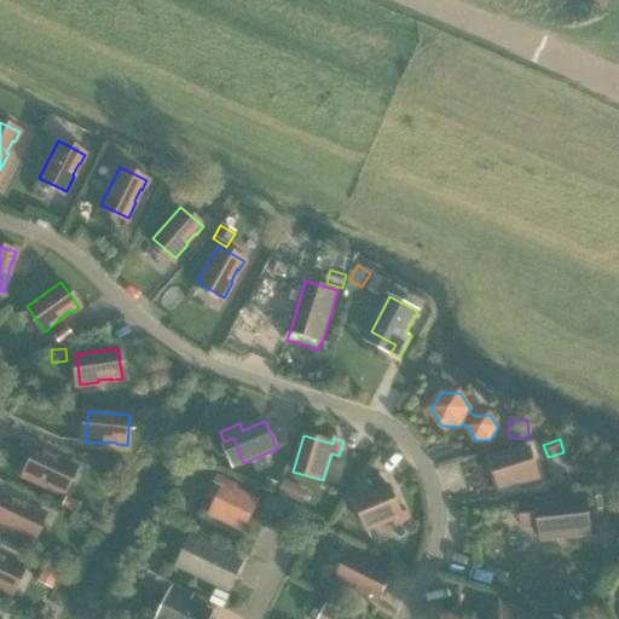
[(34,447),(21,475),(58,493),(71,466),(55,458),(55,460),(42,455),(42,452),(34,447)]
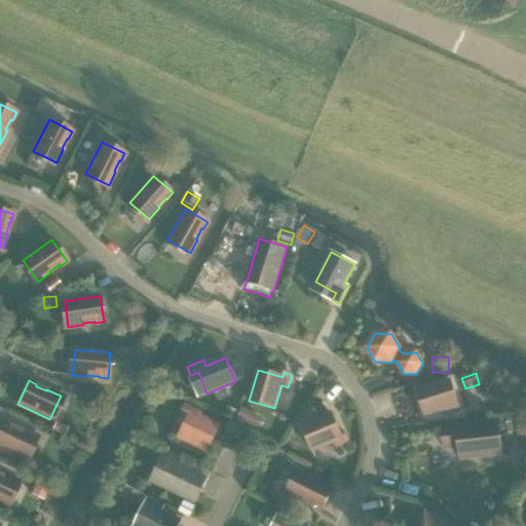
[(444,415),(460,410),(451,382),(417,392),(424,416),(443,411),(444,415)]
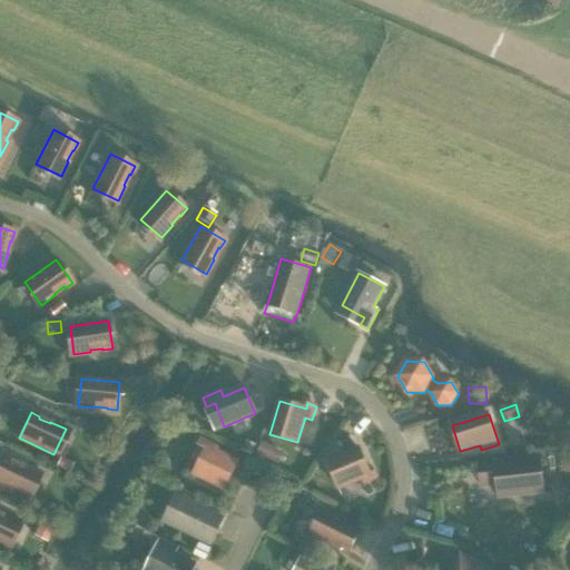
[(344,450),(353,446),(347,435),(340,439),(344,450)]
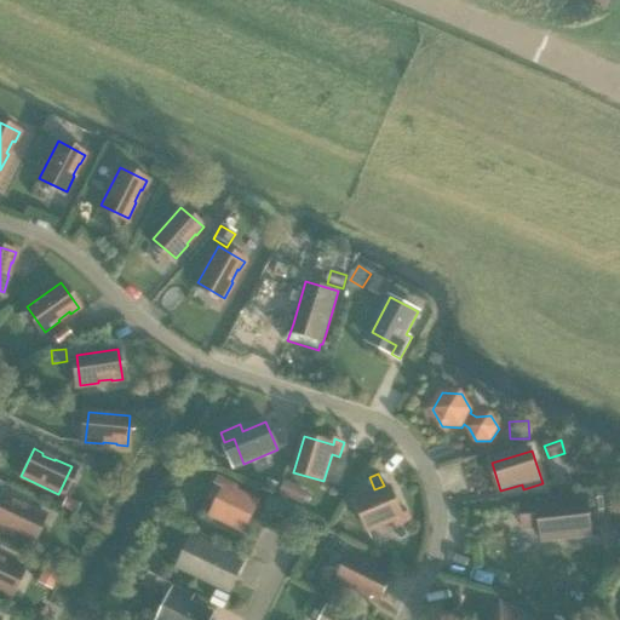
[(212,515),(245,530),(258,503),(235,492),(237,487),(219,477),(216,484),(225,489),(212,515)]
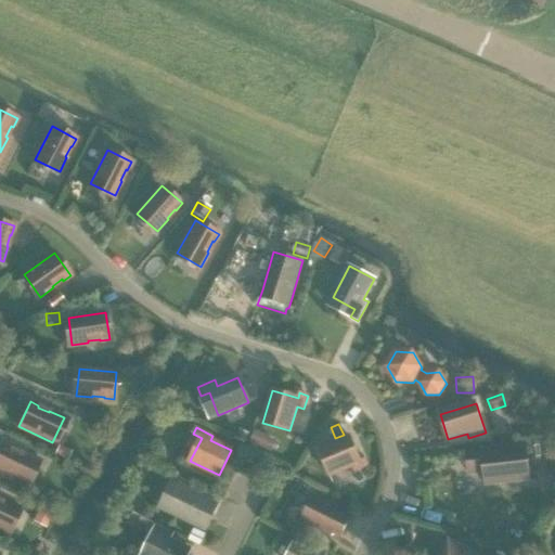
[(245,443),(249,435),(239,430),(235,439),(245,443)]
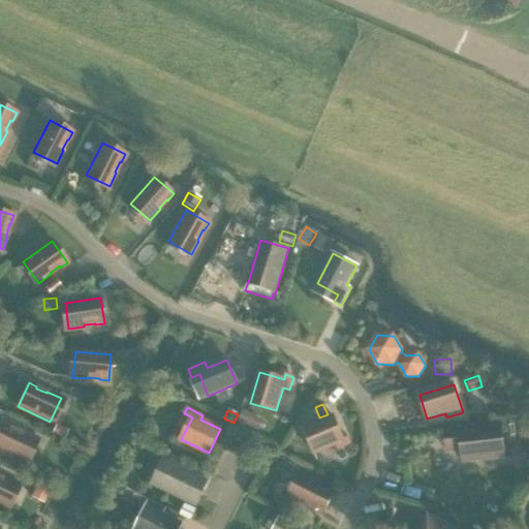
[(258,432),(263,422),(243,411),(239,422),(258,432)]
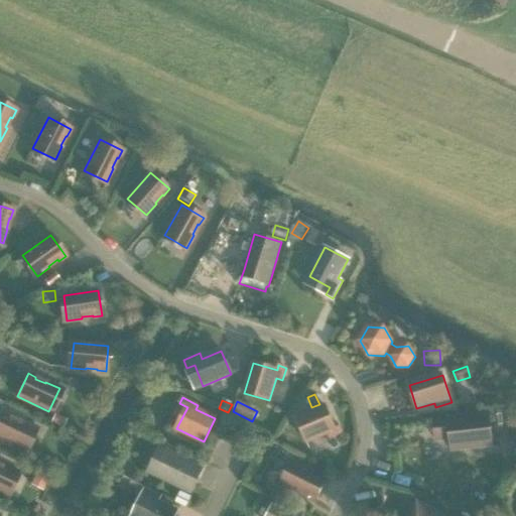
[(340,427),(335,429),(325,406),(296,418),(306,442),(328,433),(331,439),(343,434),(340,427)]
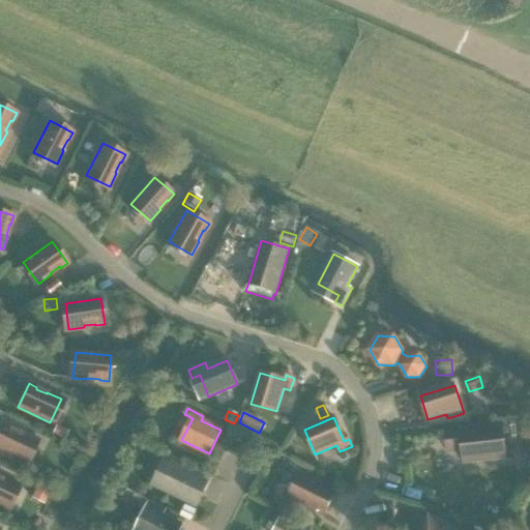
[(2,424),(0,429),(0,451),(24,463),(34,439),(21,433),(20,434),(9,430),(10,428),(2,424)]
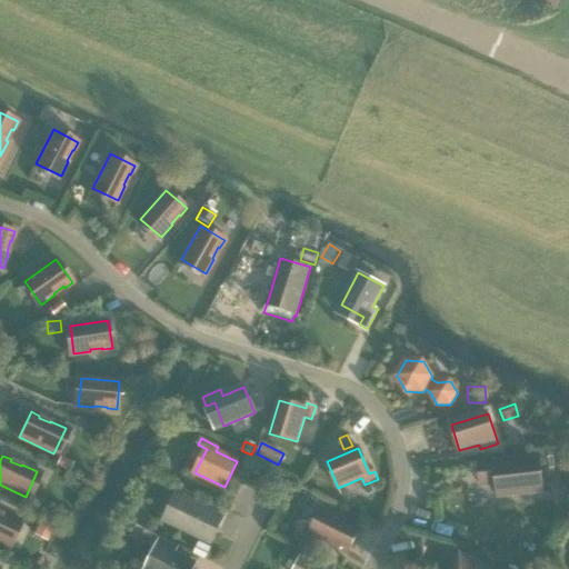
[(60,456),(56,463),(68,470),(71,461),(60,456)]
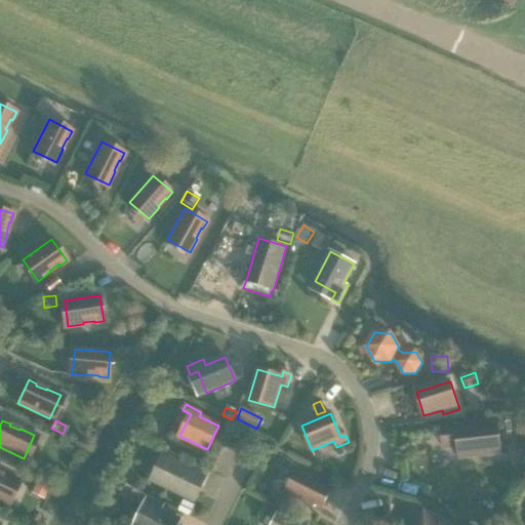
[(524,447),(524,420),(515,422),(518,448),(524,447)]
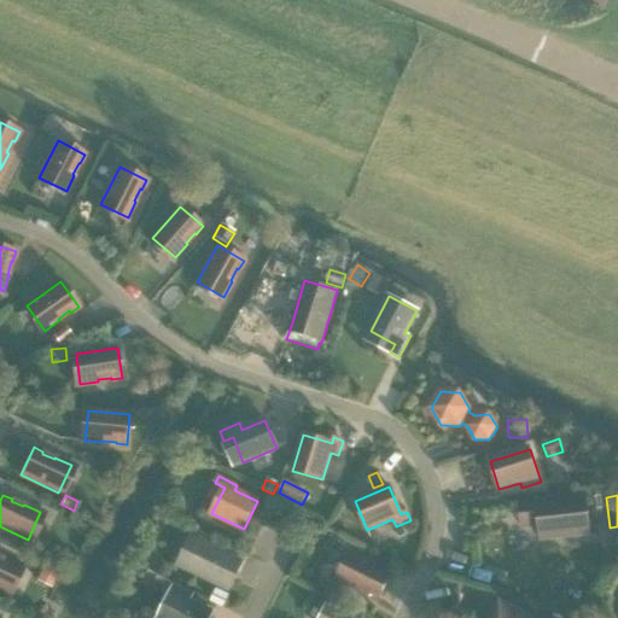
[(520,503),(522,522),(540,520),(542,541),(590,536),(586,499),(538,505),(538,502),(520,503)]
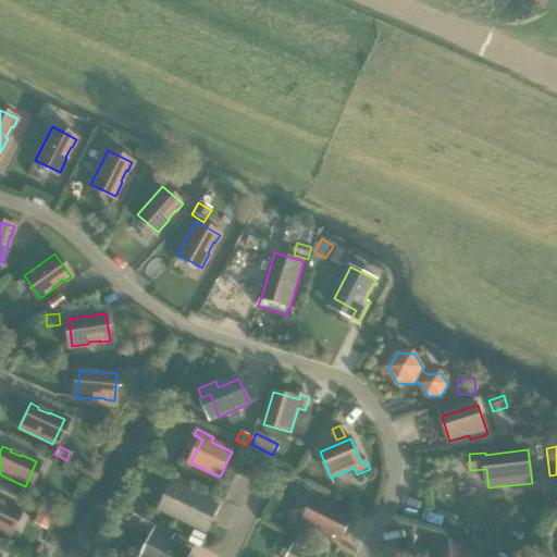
[(171,486),(178,491),(168,512),(207,532),(219,507),(189,493),(192,486),(174,479),(171,486)]
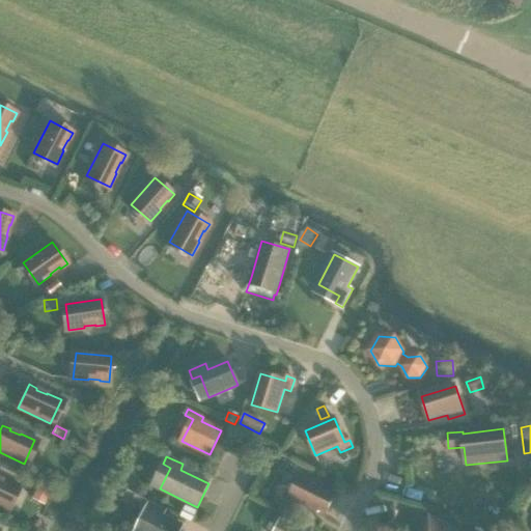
[(38,480),(43,472),(32,467),(28,476),(38,480)]
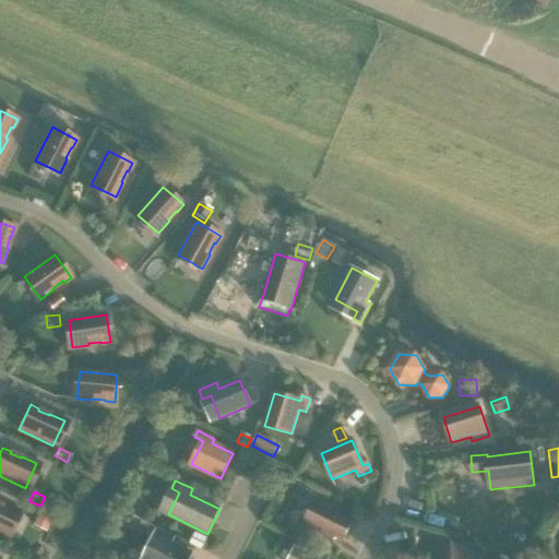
[(354,520),(316,500),(304,524),(342,544),(354,520)]
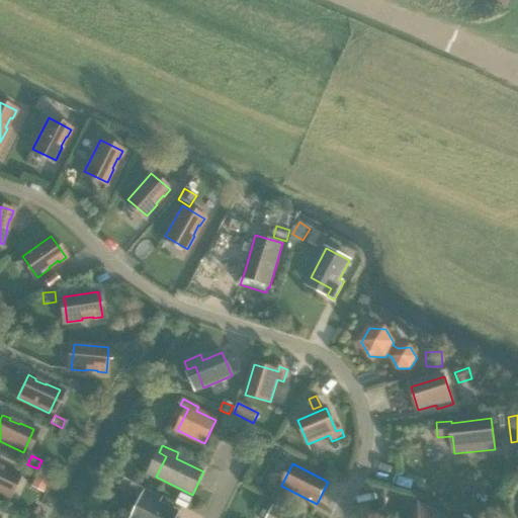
[(0,494),(5,497),(16,473),(3,467),(2,468),(0,467),(0,494)]
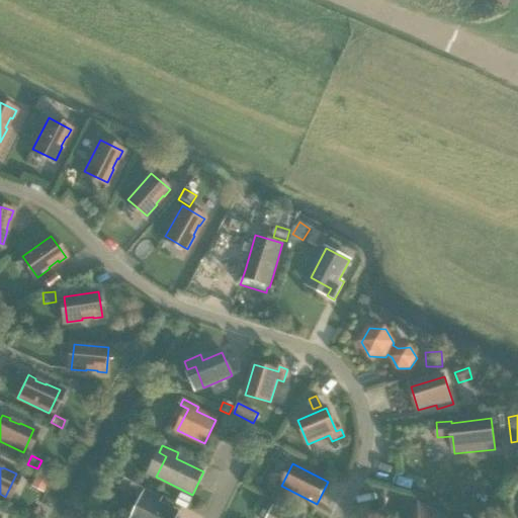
[(30,488),(42,494),(48,483),(35,477),(30,488)]
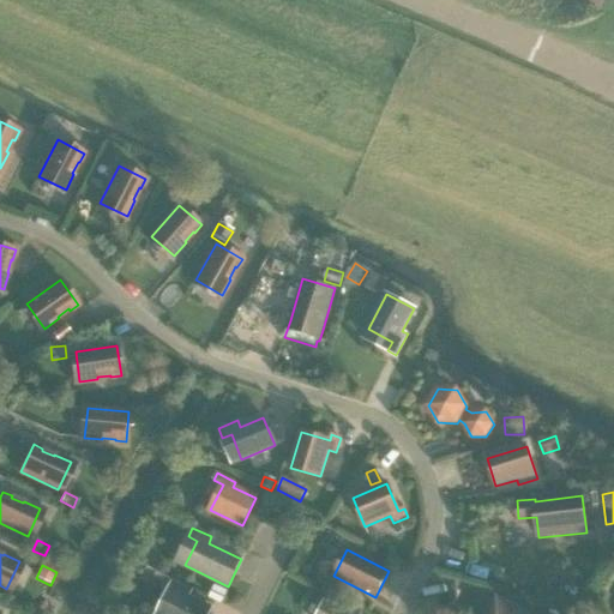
[(167,613),(208,613),(211,608),(188,597),(192,591),(173,582),(168,590),(178,595),(167,613)]
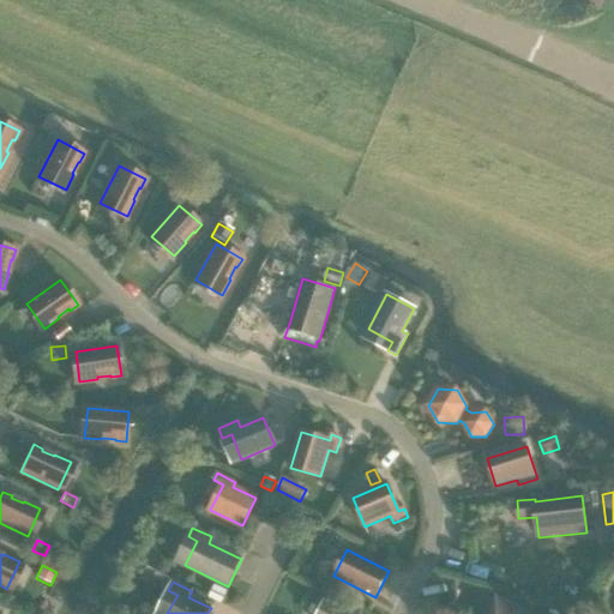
[(221,605),(227,593),(215,587),(209,599),(221,605)]
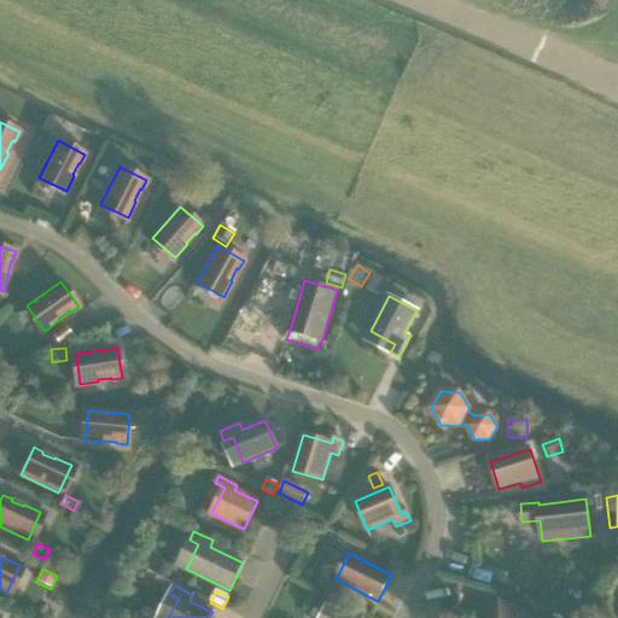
[(355,617),(327,604),(320,617),(355,617)]
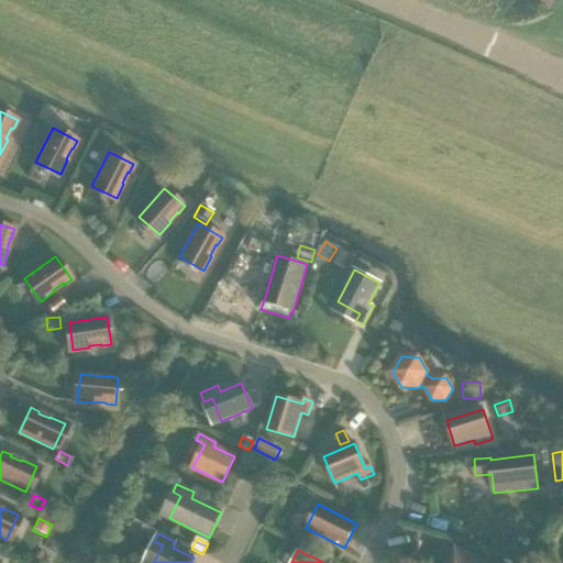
[(449,562),(481,562),(455,550),(449,562)]
